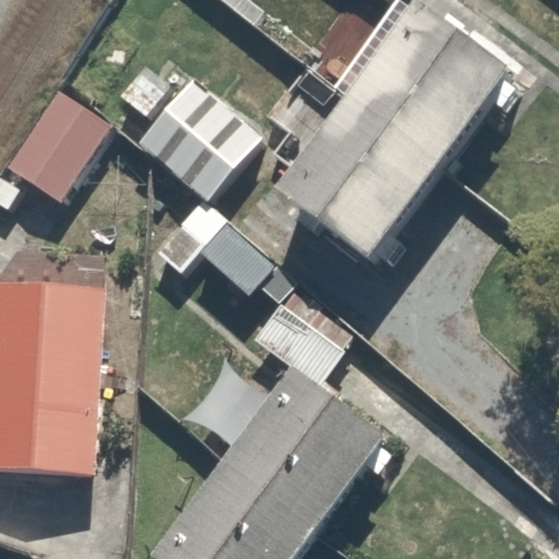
[(438,174),(513,75),(411,0),(338,100),(438,174)]
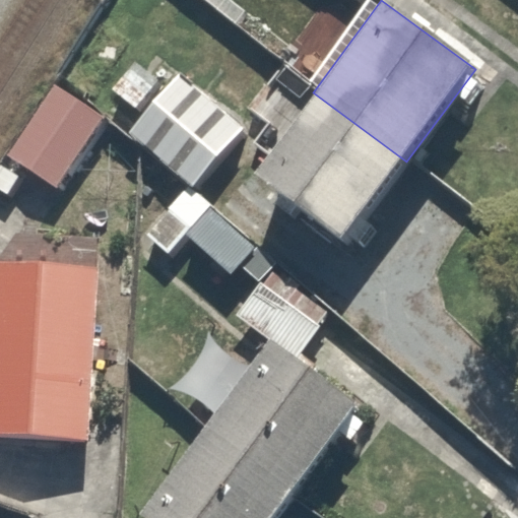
[(246,128),(179,70),(127,131),(194,189),(246,128)]
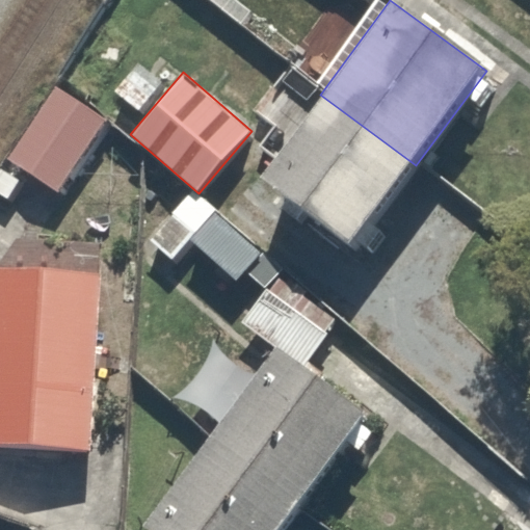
[(111,114),(54,76),(2,155),(59,193),(111,114)]
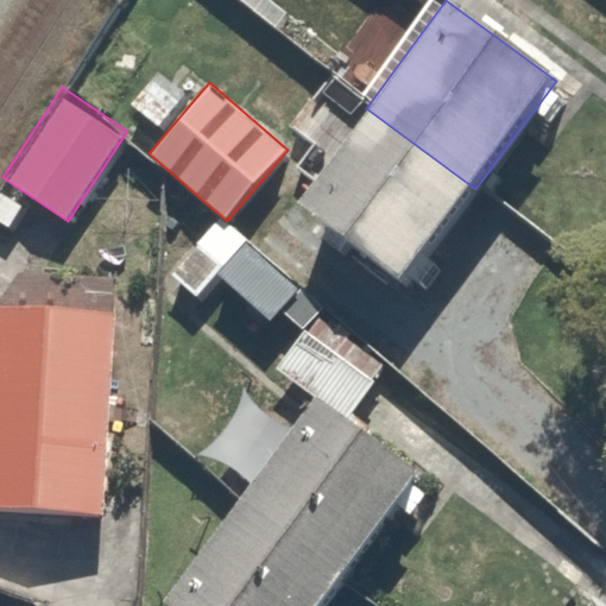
[(475,189),(366,108),(296,202),(405,284),(475,189)]
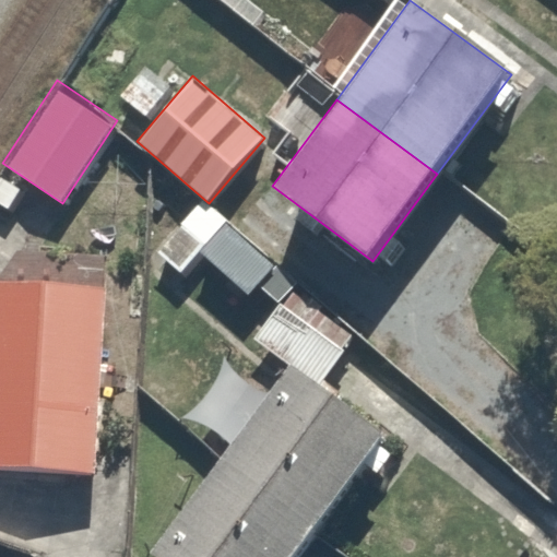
[(0,466),(91,471),(99,286),(0,281),(0,466)]
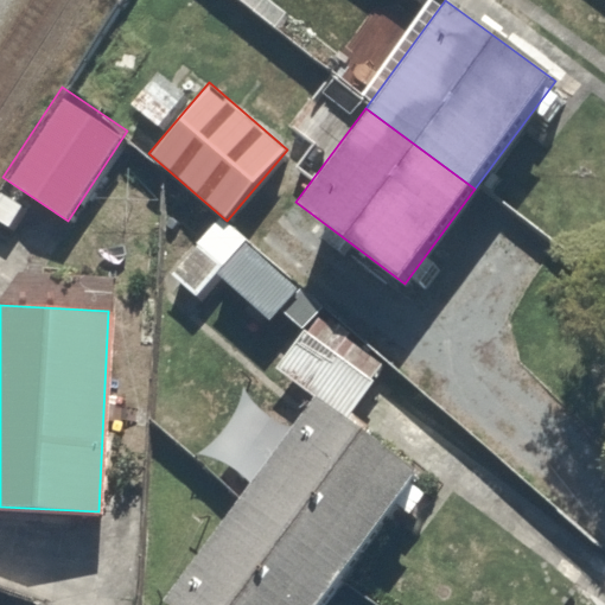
[(414,473),(317,399),(235,504),(332,580),(414,473)]
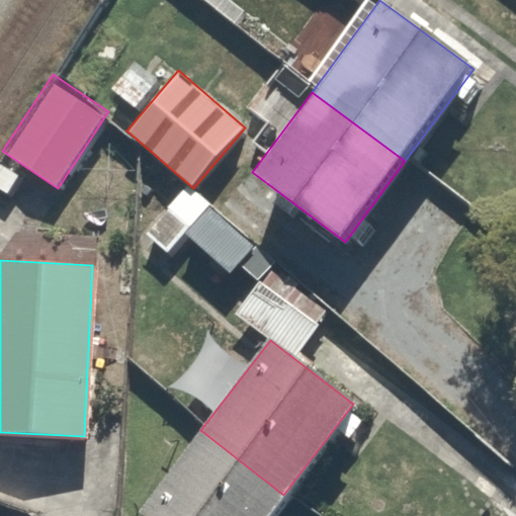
[(266,515),(283,495),(200,430),(140,507),(151,515),(266,515)]
